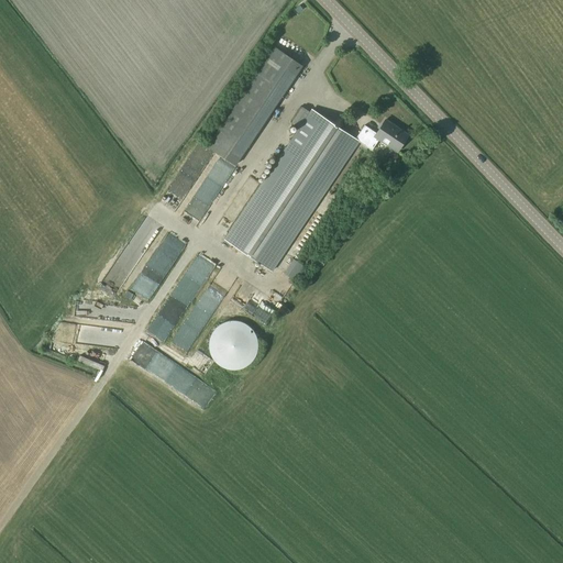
[(274,50),(257,75),(264,79),(268,74),(289,88),(302,68),(274,50)]
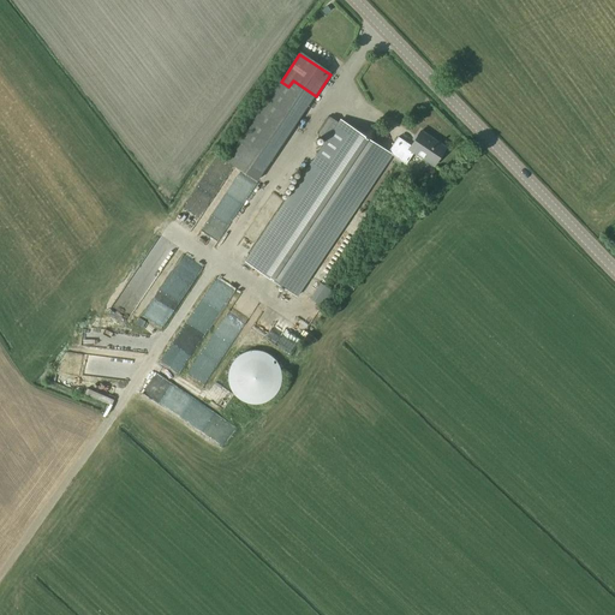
[(312,102),(288,87),(282,96),(305,112),(312,102)]
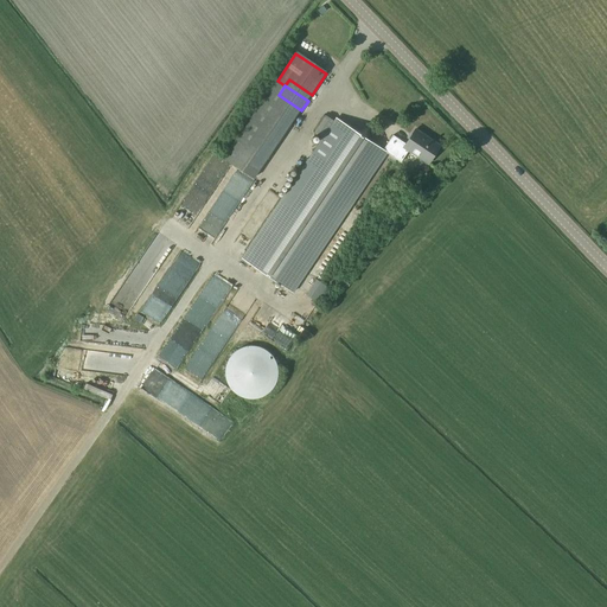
[(324,140),(247,254),(243,260),(294,294),(388,154),(402,164),(409,153),(429,166),(441,147),(416,131),(407,145),(394,136),(384,152),(337,120),(334,123),(326,117),(315,134),(324,140)]
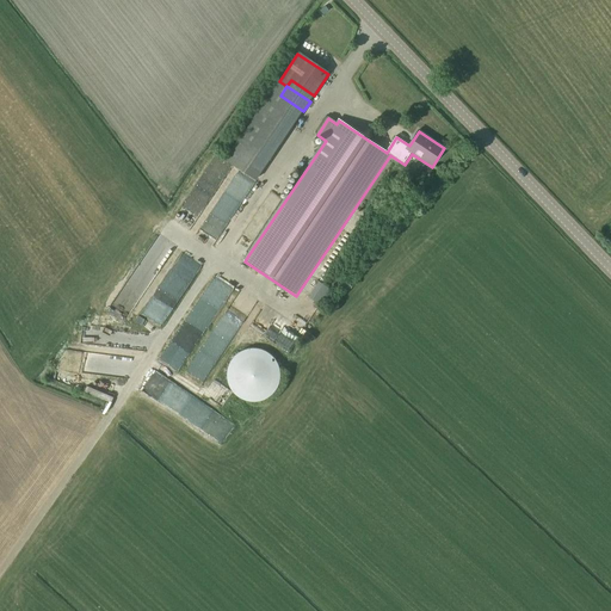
[(240,250),(248,234),(240,229),(232,245),(240,250)]
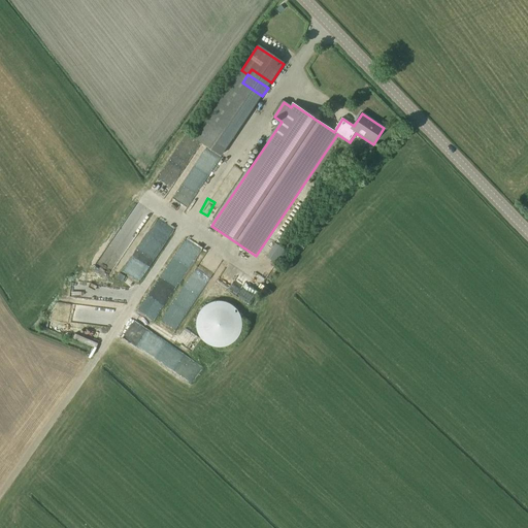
[(108,277),(144,211),(130,203),(93,269),(108,277)]
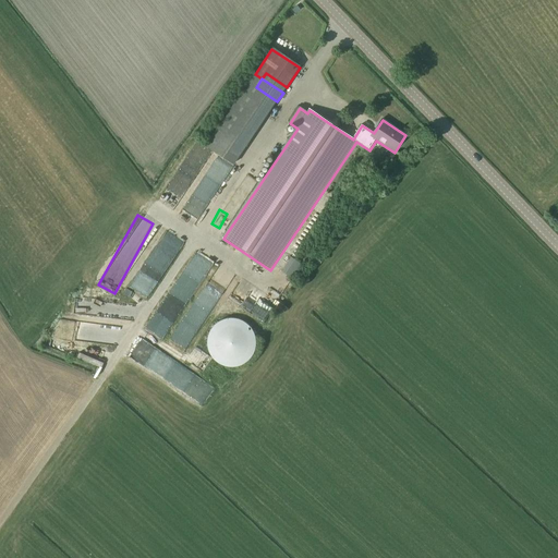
[(149,282),(180,237),(165,227),(131,278),(144,286),(147,281),(149,282)]
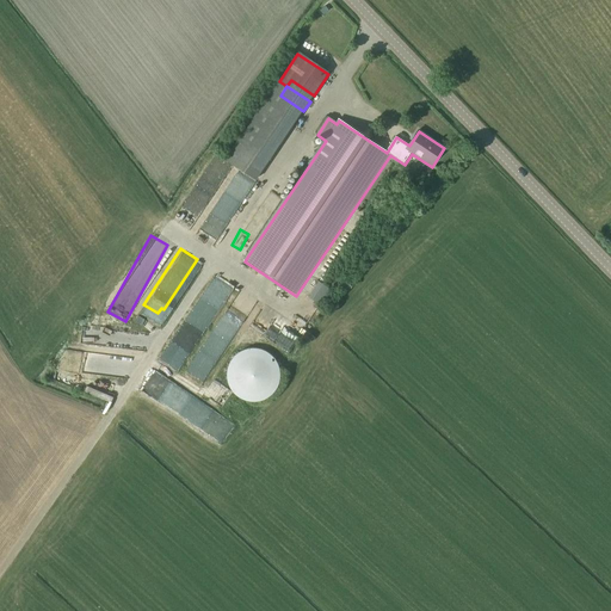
[(177,374),(217,300),(213,297),(214,296),(198,287),(156,363),(177,374)]
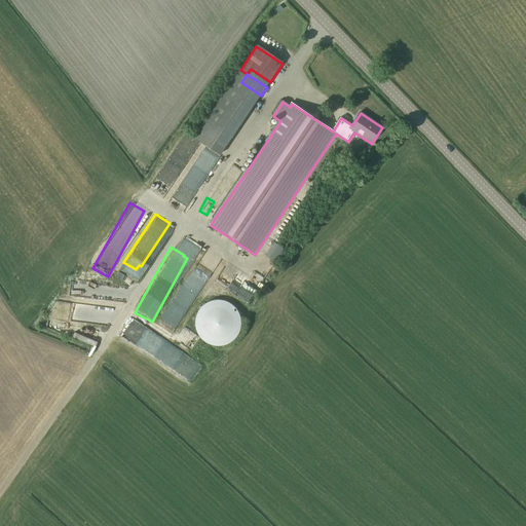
[(204,249),(198,258),(202,260),(196,270),(204,274),(216,256),(204,249)]
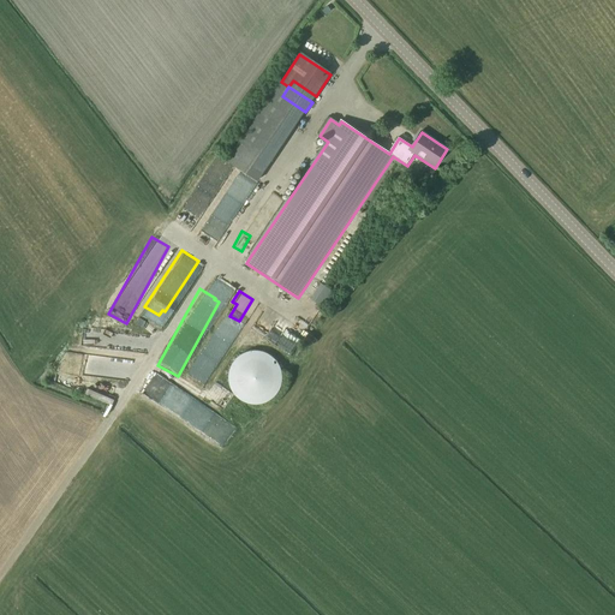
[(248,332),(261,338),(273,311),(261,305),(248,332)]
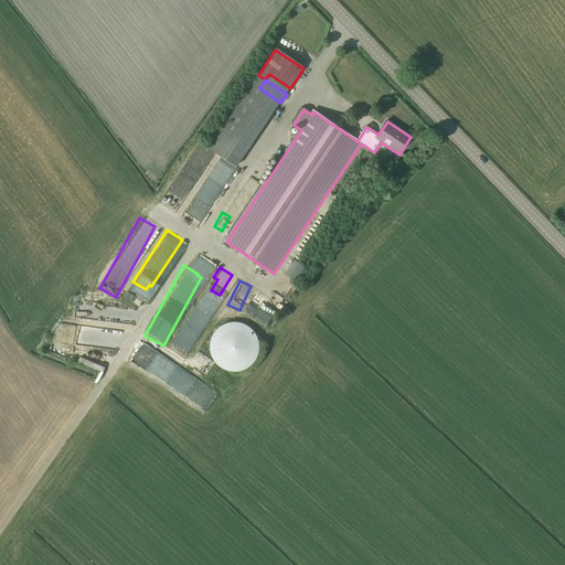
[(185,352),(219,300),(203,290),(170,342),(185,352)]
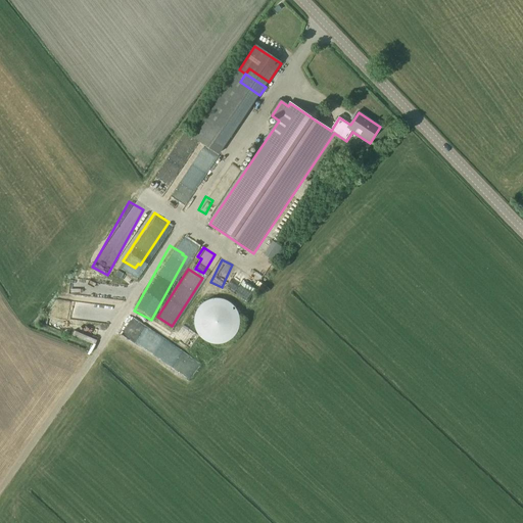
[(110,296),(110,285),(67,283),(67,295),(110,296)]
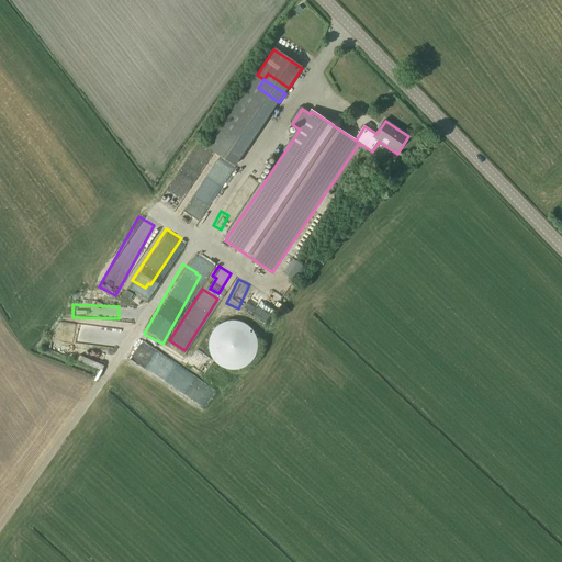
[(120,317),(134,321),(137,307),(123,304),(120,317)]
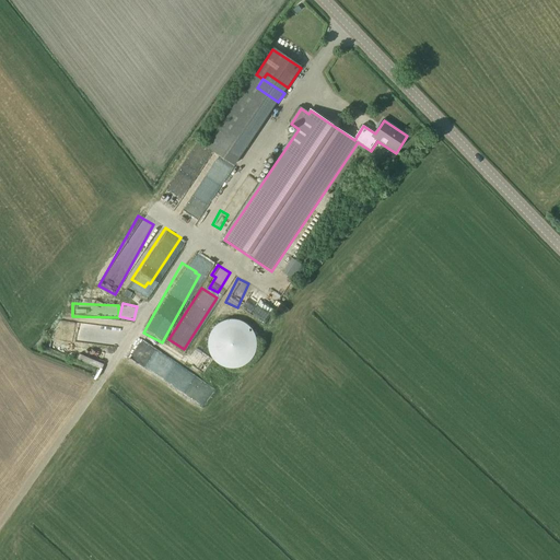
[(82,345),(84,328),(70,326),(67,342),(82,345)]
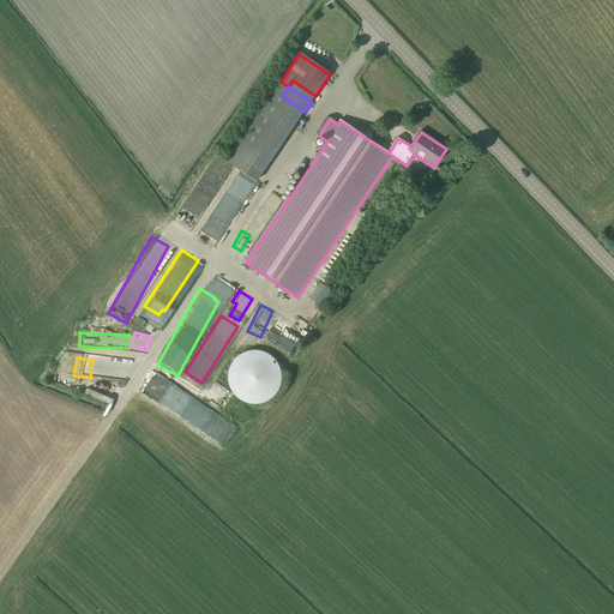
[(139,391),(197,431),(209,413),(160,379),(162,377),(152,371),(139,391)]
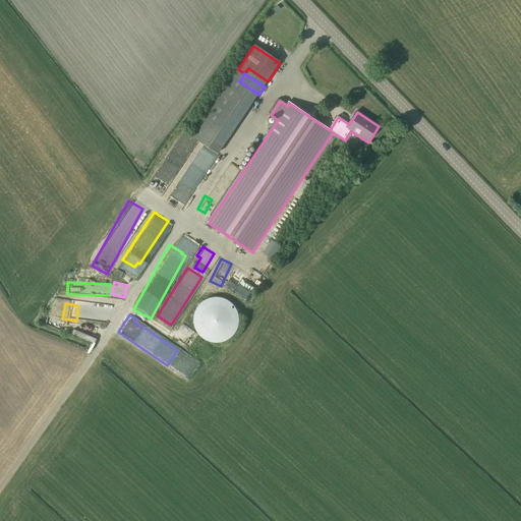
[(175,325),(173,340),(188,342),(188,340),(225,344),(226,333),(223,333),(223,328),(194,325),(195,322),(189,321),(188,326),(175,325)]
